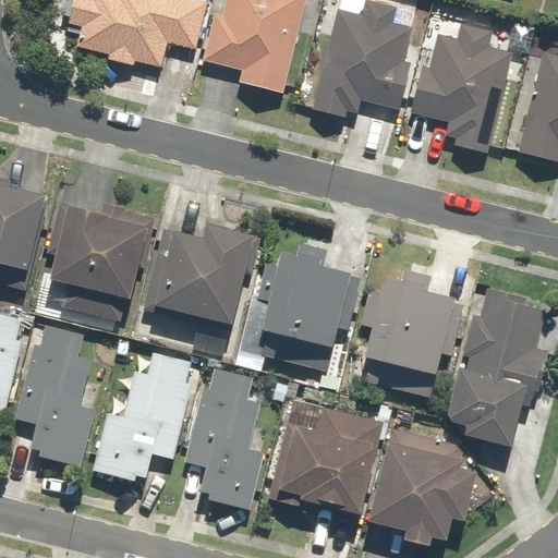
[(72,0),(62,41),(109,53),(108,59),(134,65),(135,60),(161,67),(167,41),(195,49),(207,0),(72,0)]
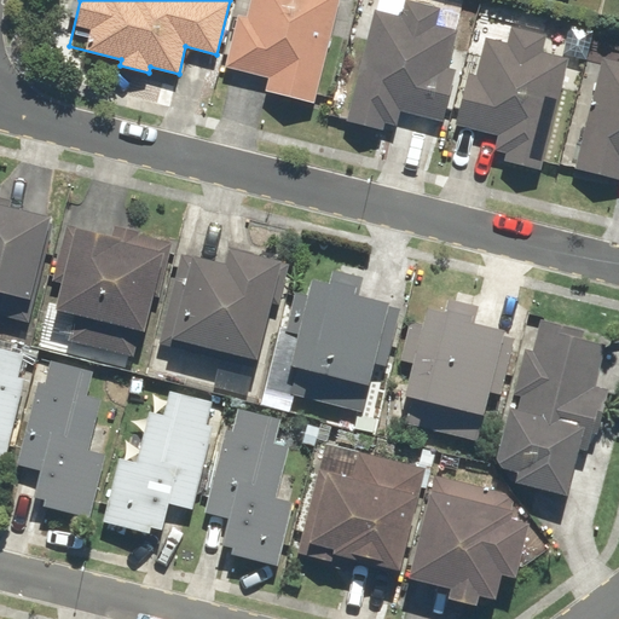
[(239,0),(224,68),(268,79),(266,87),(317,99),(339,4),(335,3),(335,0),(239,0)]
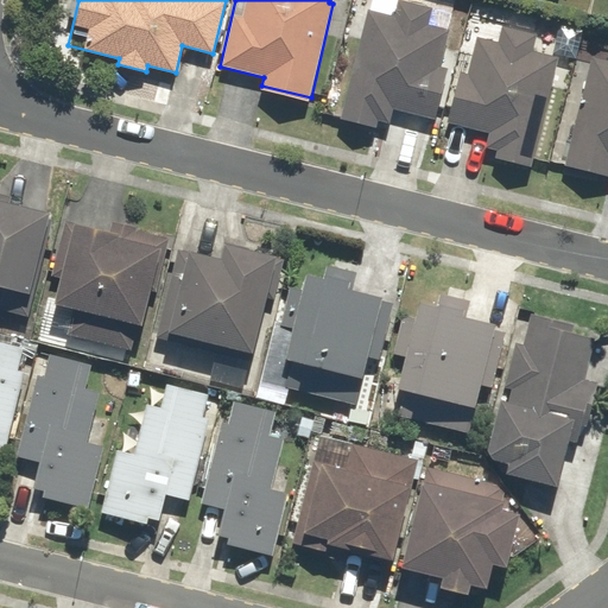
[(355,55),(340,51),(336,71),(350,75),(340,120),(377,128),(378,120),(391,122),(393,111),(434,121),(447,68),(439,67),(448,29),(430,24),(434,8),(399,0),(396,0),(392,16),(366,10),(355,55)]
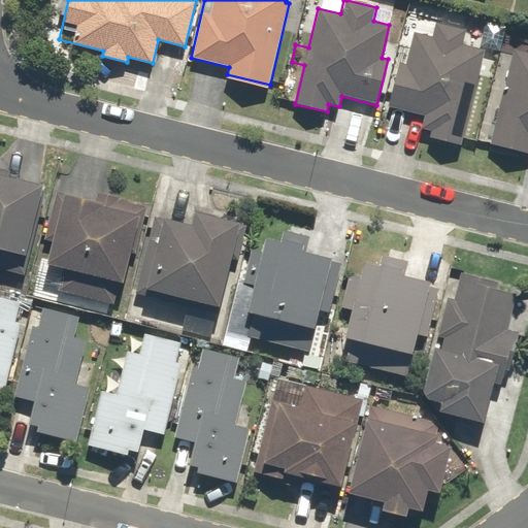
[(398,61),(387,106),(426,117),(423,129),(433,131),(431,137),(461,145),(485,47),(464,42),(467,29),(435,21),(431,36),(414,32),(405,62),(398,61)]
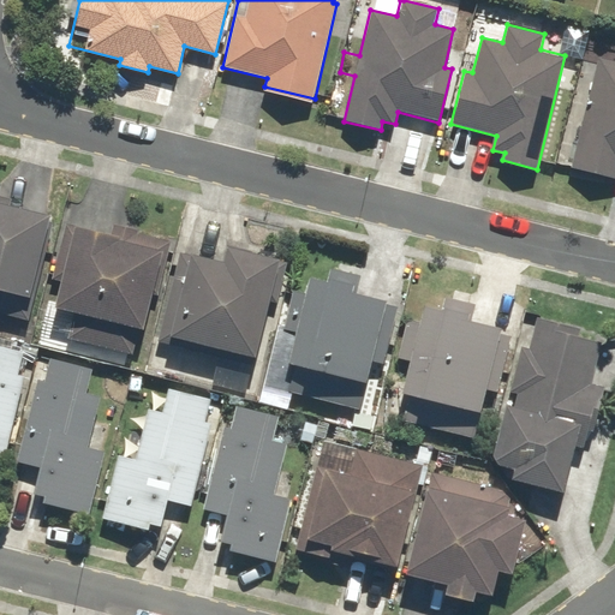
[(614,60),(598,57),(571,168),(614,178),(614,60)]
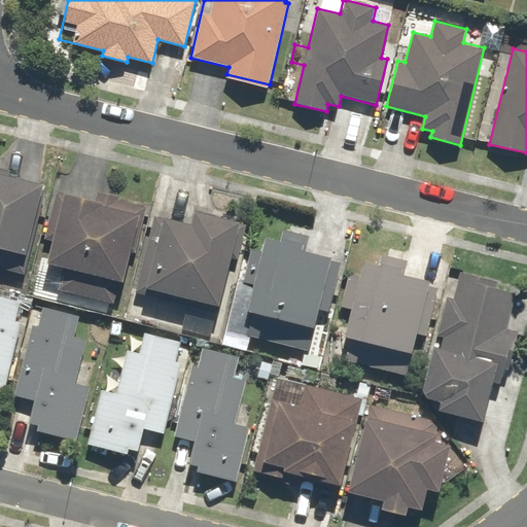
[(10,171),(0,168),(0,267),(26,274),(47,186),(8,177),(10,171)]
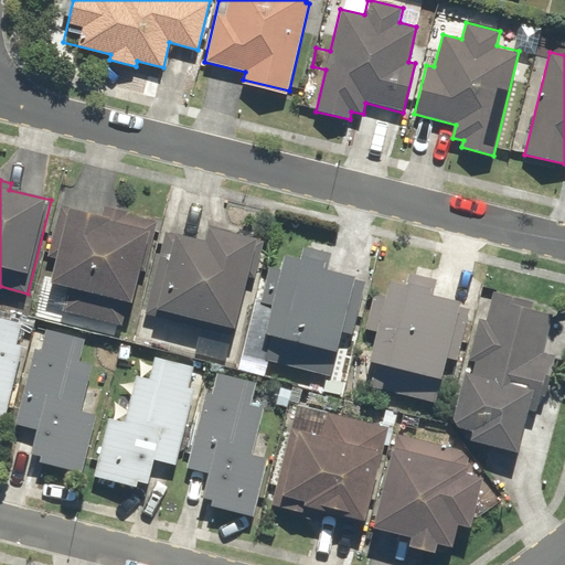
[(110,220),(68,209),(48,283),(68,288),(63,310),(121,327),(151,220),(114,209),(110,220)]
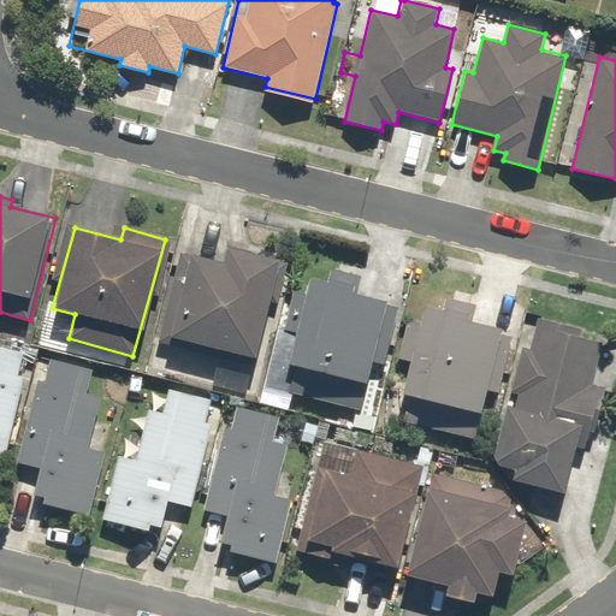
[(255,359),(278,259),(226,247),(223,261),(178,252),(158,344),(191,351),(193,344),(255,359)]
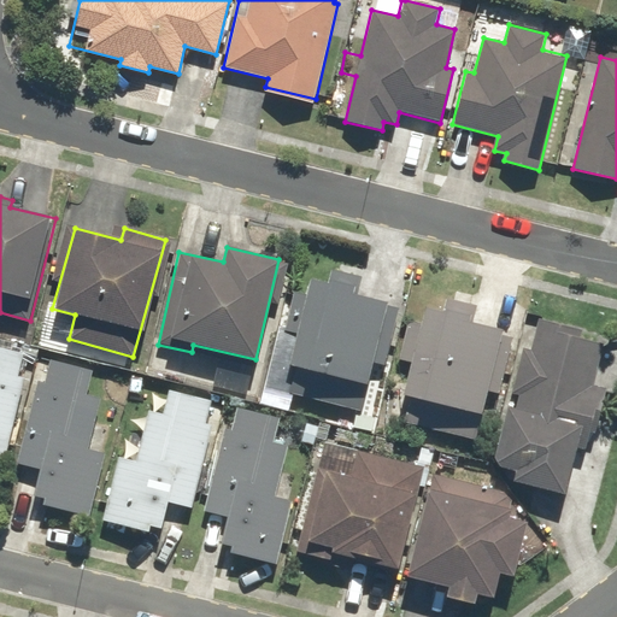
[(362,410),(387,300),(353,293),(354,285),(310,274),(305,294),(294,292),(285,331),(295,334),(282,392),(362,410)]
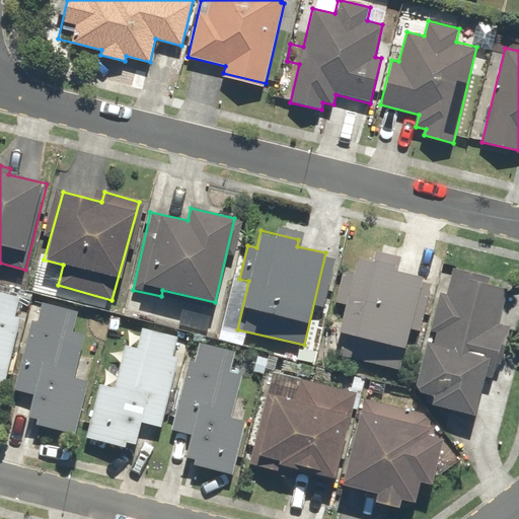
[(341,303),(345,304),(338,331),(344,332),(339,355),(399,370),(422,277),(393,270),(395,263),(373,257),(372,261),(356,256),(353,271),(349,270),(341,303)]
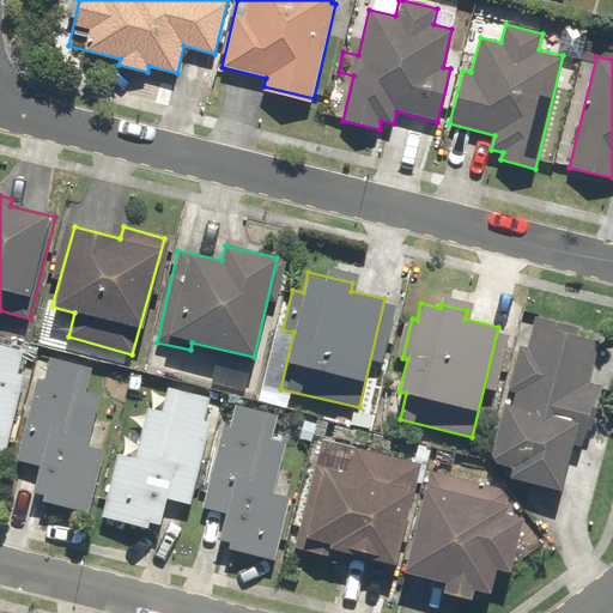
[(590,382),(600,340),(576,334),(578,327),(534,316),(527,351),(522,351),(514,387),(517,387),(513,404),(503,401),(490,459),(504,462),(501,475),(562,490),(577,423),(586,425),(589,407),(596,408),(602,384),(590,382)]
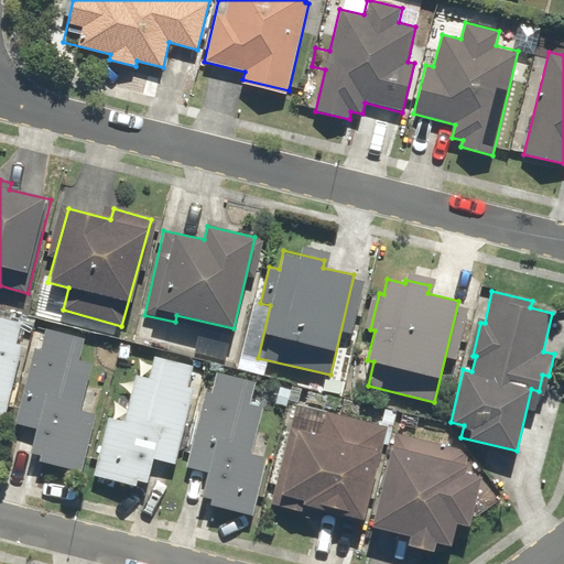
[(0,419),(6,421),(22,344),(17,343),(21,321),(0,316),(0,419)]
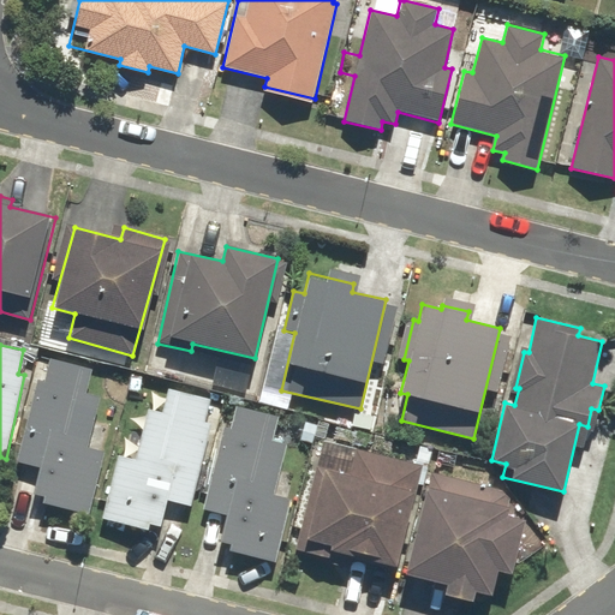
[(16,461),(31,465),(25,493),(42,496),(41,502),(88,513),(102,451),(87,447),(99,394),(87,392),(91,369),(49,358),(43,381),(35,380),(16,461)]
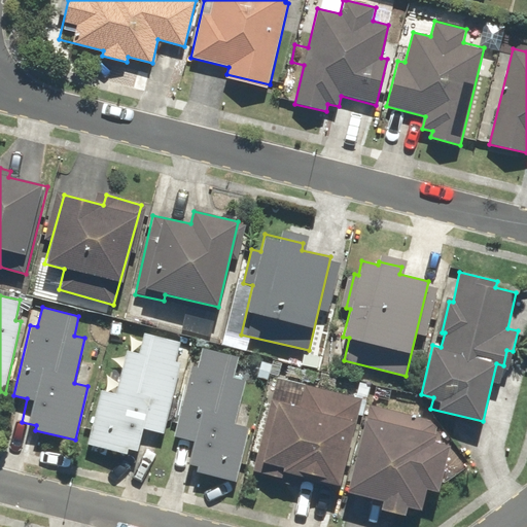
[(180,341),(144,332),(139,354),(125,350),(115,392),(101,389),(88,445),(127,454),(128,449),(137,451),(142,428),(164,433),(180,363),(175,362),(180,341)]
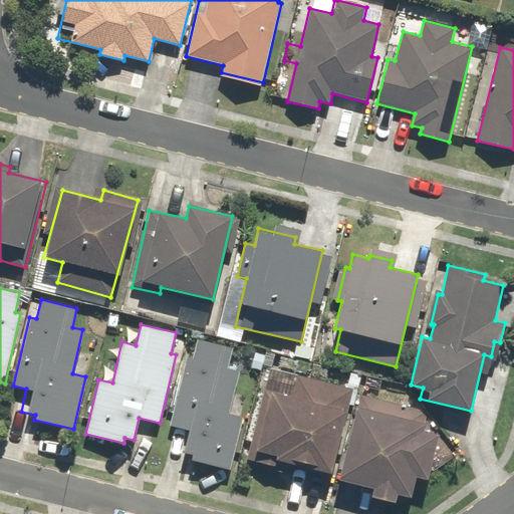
[(192,357),(186,356),(169,426),(189,430),(184,452),(193,454),(191,460),(230,469),(243,416),(229,413),(240,369),(228,366),(233,346),(196,337),(192,357)]
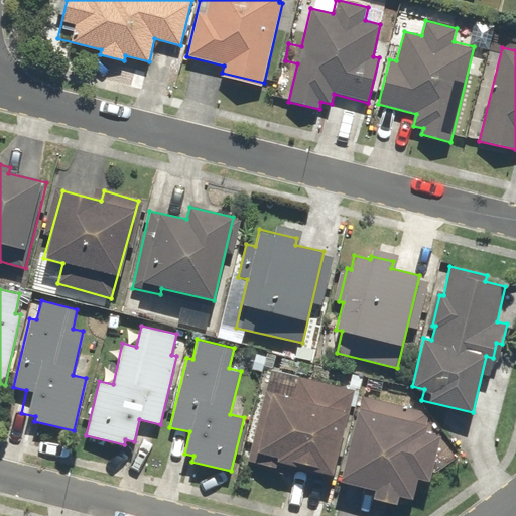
[(315,345),(292,343),(291,363),(314,364),(315,345)]
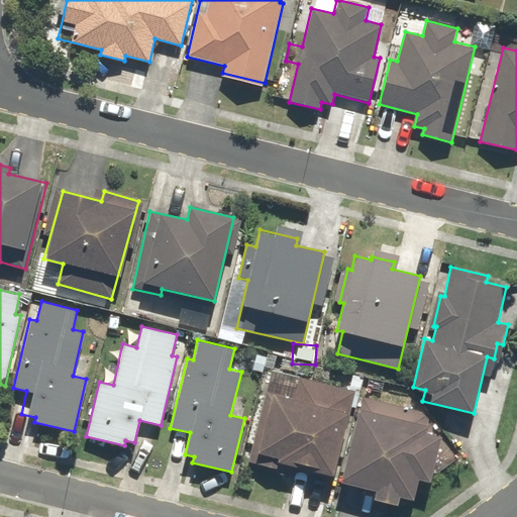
[(295,467),(333,477),(355,390),(299,375),(294,396),(266,389),(247,460),(281,470),(280,475),(292,479),(295,467)]
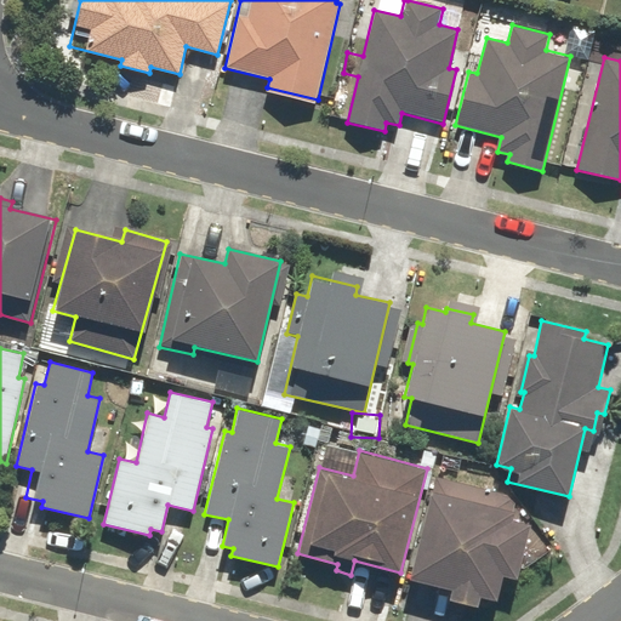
[(449,599),(477,607),(479,596),(496,600),(502,576),(516,580),(530,524),(512,519),(514,510),(503,507),(506,495),(436,476),(409,577),(453,590),(449,599)]
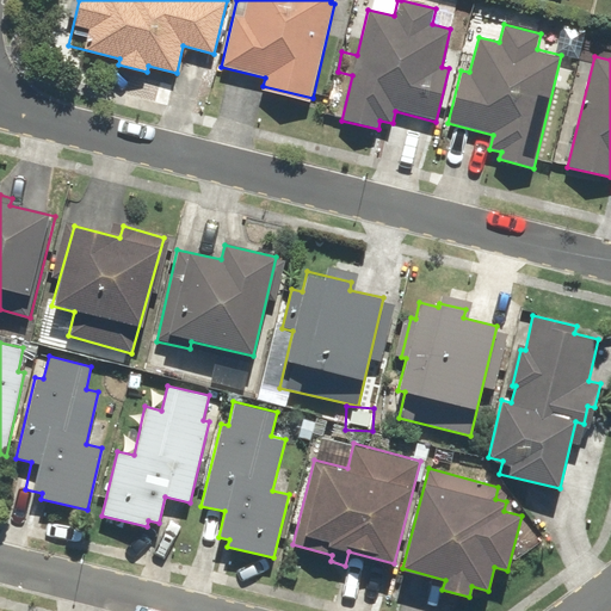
All buildings are outlined.
